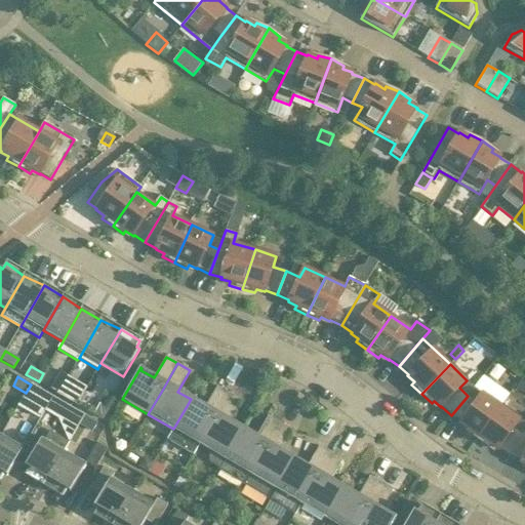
[(43,392),(31,385),(26,393),(39,400),(43,392)]
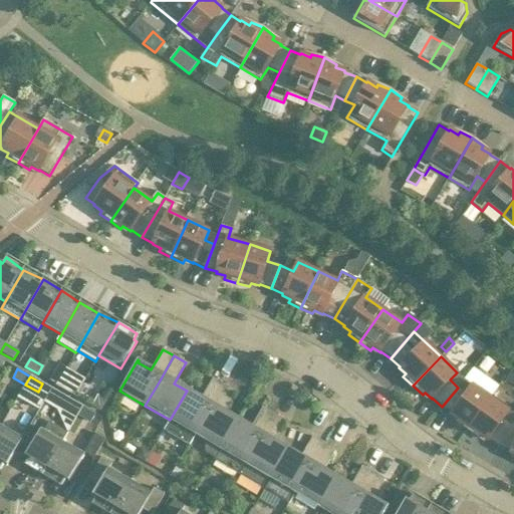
[(189,445),(195,435),(210,410),(224,384),(213,378),(201,399),(187,391),(170,420),(164,431),(189,445)]
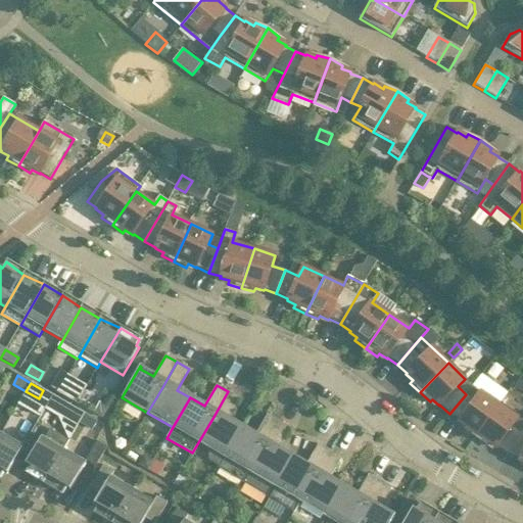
[(449,414),(460,421),(459,422),(467,427),(465,430),(475,438),(500,405),(472,386),(466,394),(449,414)]
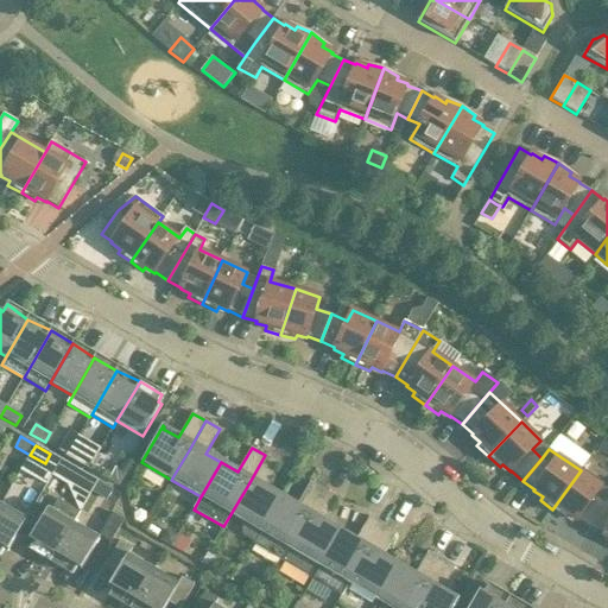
[(265,455),(248,485),(230,514),(242,521),(242,534),(254,542),(280,498),(264,488),(278,463),(265,455)]
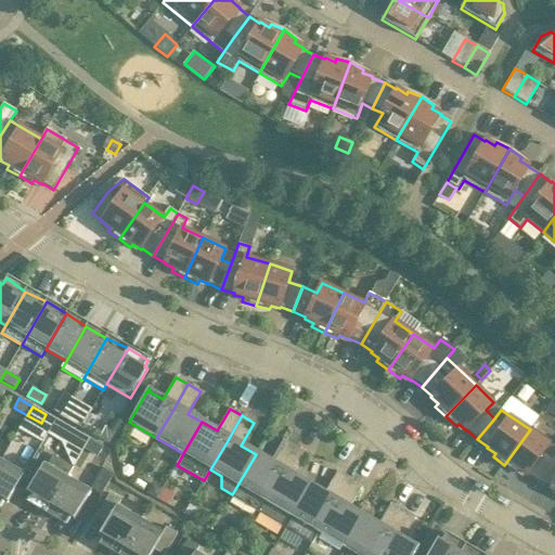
[(108,443),(115,431),(105,426),(98,437),(108,443)]
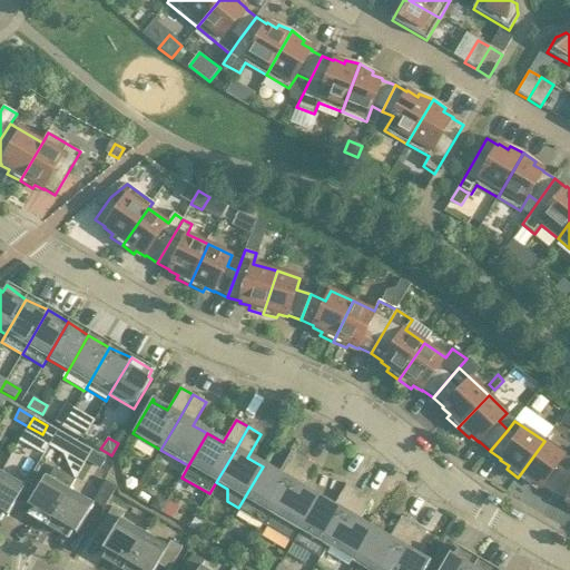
[(568,471),(567,471),(558,465),(564,455),(544,441),(518,478),(530,487),(532,483),(541,489),(541,488),(553,495),(568,471)]
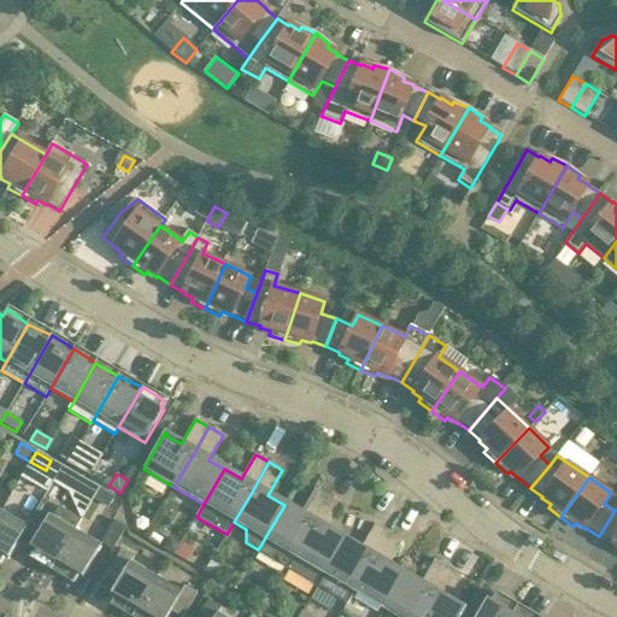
[(78,489),(94,499),(99,489),(84,480),(78,489)]
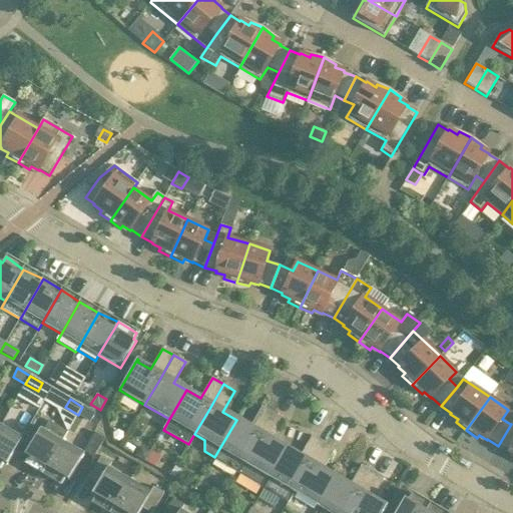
[(95,414),(82,407),(78,415),(90,422),(95,414)]
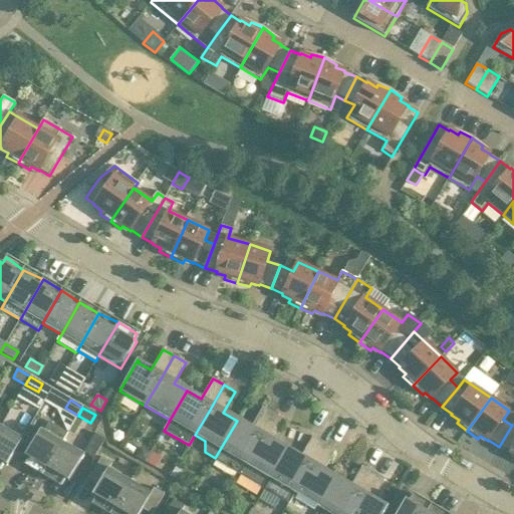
[(245,464),(259,439),(274,415),(262,408),(250,429),(237,421),(215,458),(214,460),(239,475),(245,464)]
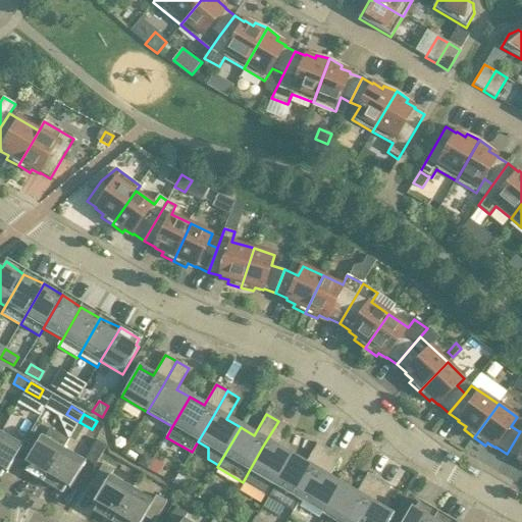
[(278,421),(263,446),(249,471),(243,482),(268,497),(292,457),(277,449),(290,427),(278,421)]
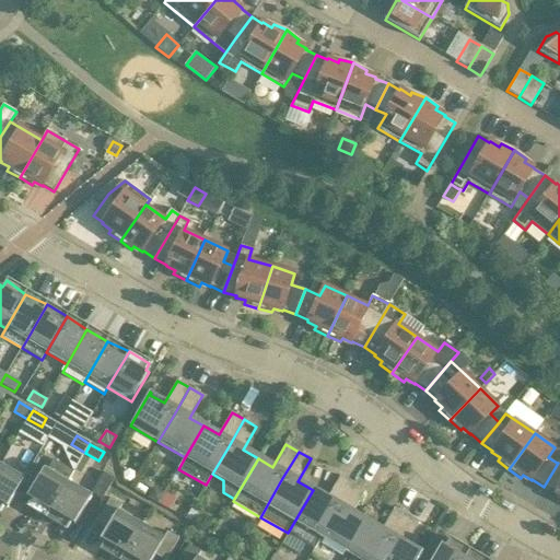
[(558,463),(544,487),(556,493),(556,494),(559,496),(559,457),(557,463),(558,463)]
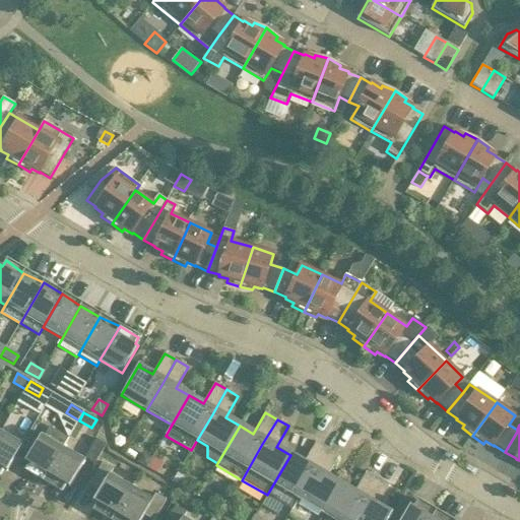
[(1,431),(0,432),(0,474),(3,469),(6,471),(22,444),(1,431)]
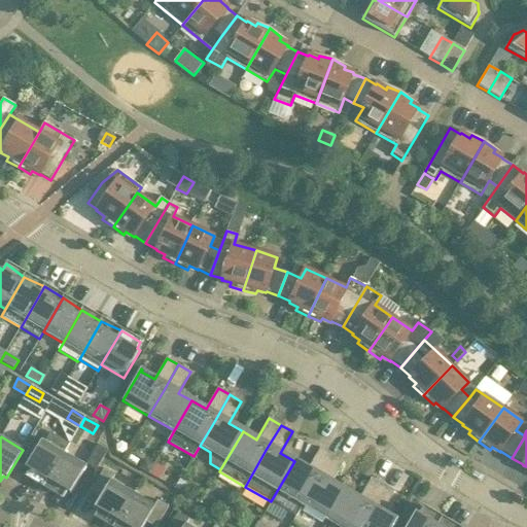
[(45,485),(64,453),(42,440),(26,467),(29,469),(25,476),(45,485)]
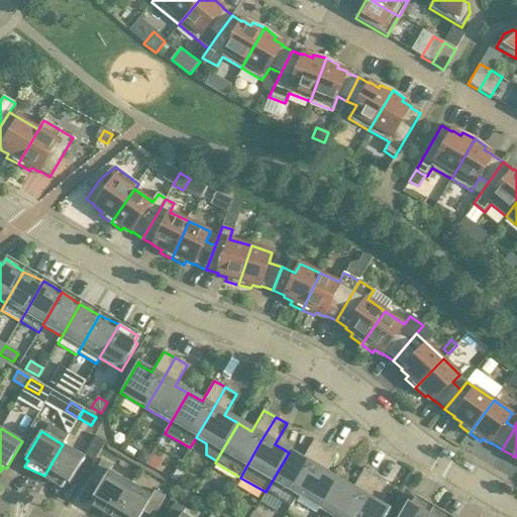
[(105,442),(95,436),(84,455),(94,461),(105,442)]
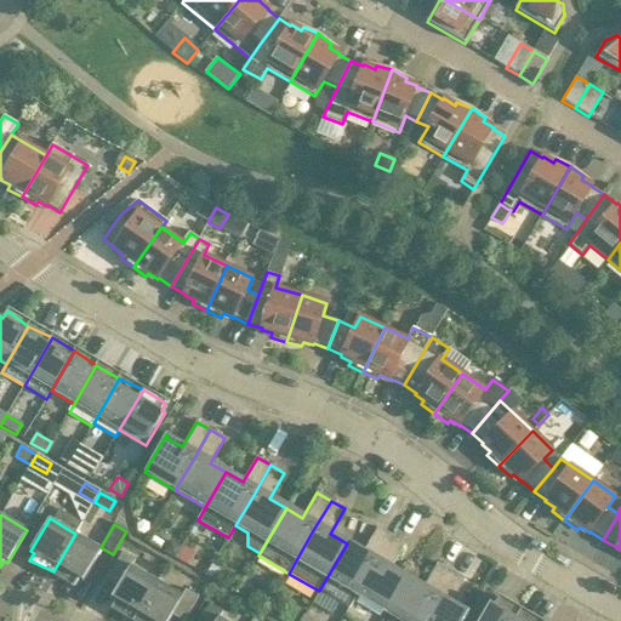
[(355,596),(374,567),(391,536),(377,528),(363,553),(347,543),(319,591),(349,609),(355,596)]
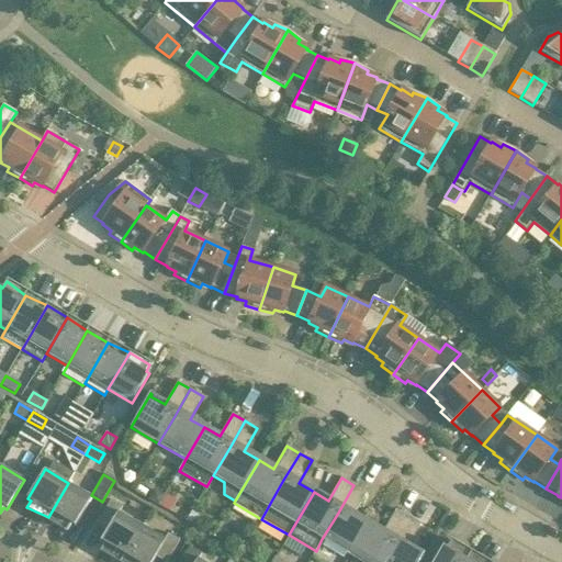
[(92,497),(68,483),(48,517),(67,531),(71,525),(75,527),(92,497)]
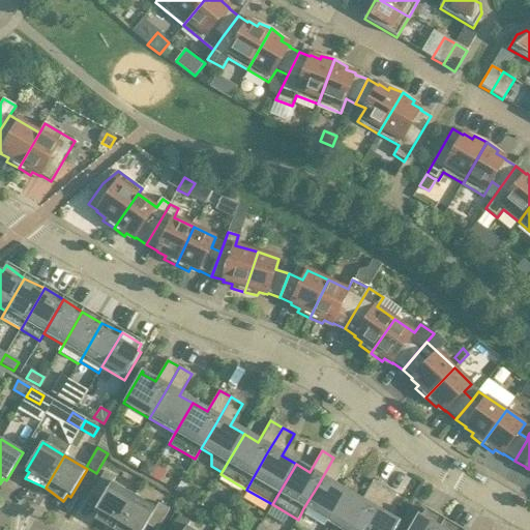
[(333,458),(319,483),(303,508),(329,524),(347,494),(333,486),(346,464),(333,458)]
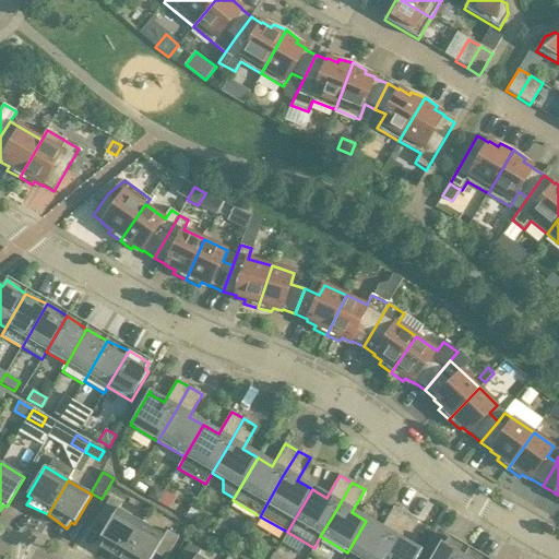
[(154,486),(147,497),(158,502),(164,492),(165,491),(154,486)]
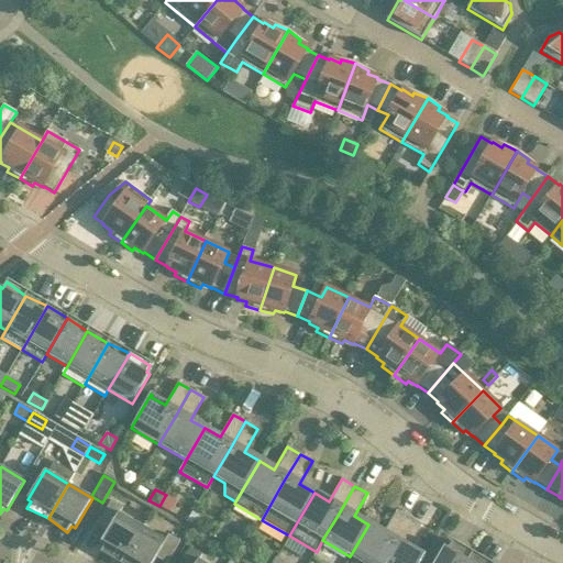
[(159,506),(168,512),(175,500),(166,495),(165,496),(159,506)]
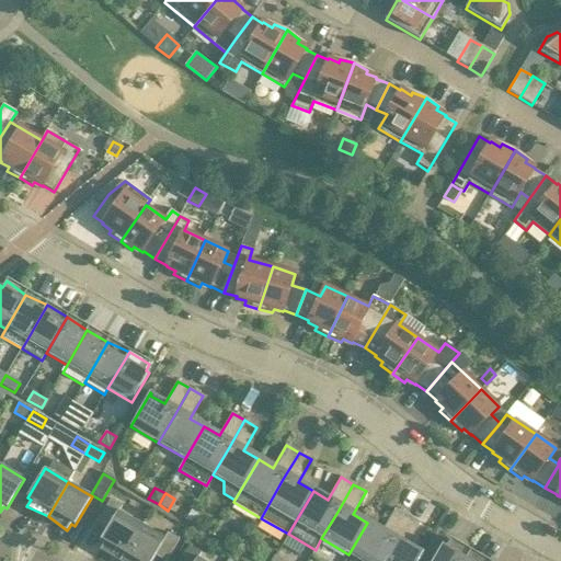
[(122,559),(141,525),(119,512),(122,506),(111,500),(98,522),(107,528),(101,540),(104,542),(100,549),(122,559)]
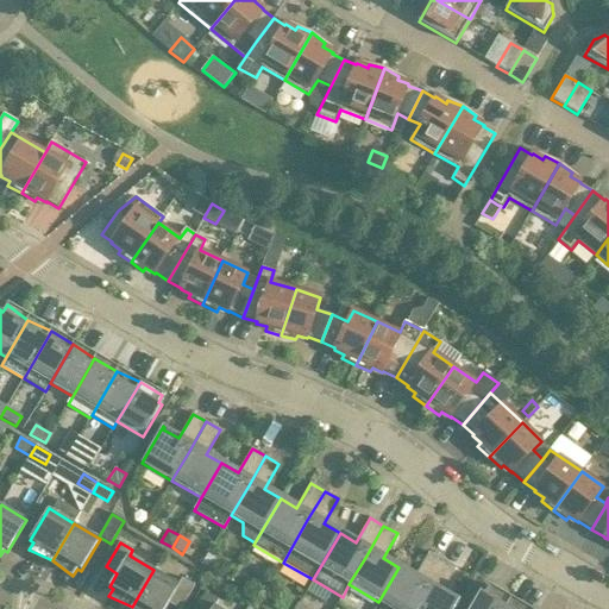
[(390,608),(414,608),(426,590),(443,560),(429,552),(415,577),(399,567),(378,602),(390,608)]
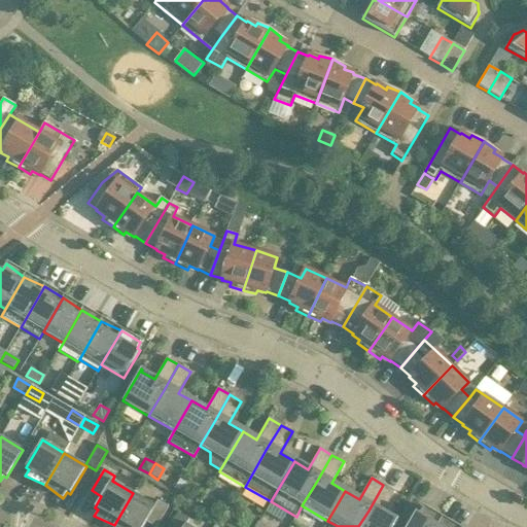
[(180,481),(175,489),(181,492),(185,484),(180,481)]
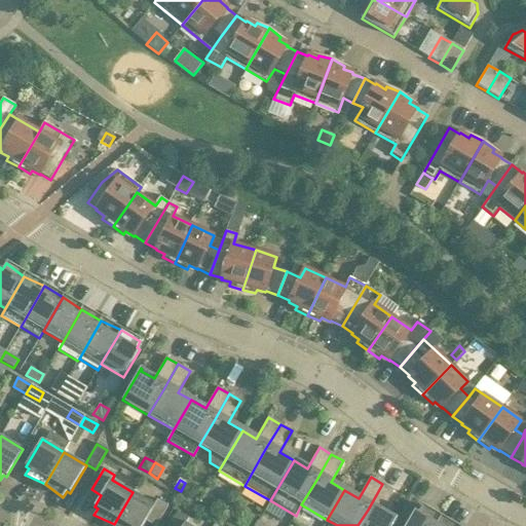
[(382,484),(368,510),(358,525),(391,525),(397,518),(395,520),(381,512),(393,491),(382,484)]
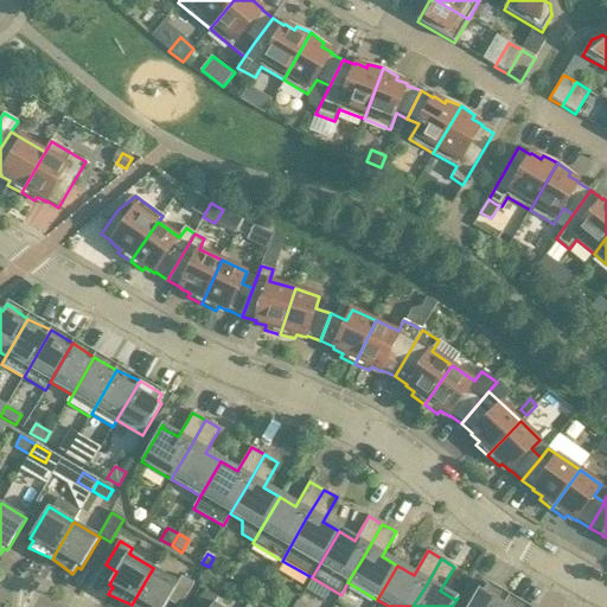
[(178,582),(153,568),(132,605),(134,606),(165,606),(168,602),(177,606),(180,606),(195,583),(181,576),(178,582)]
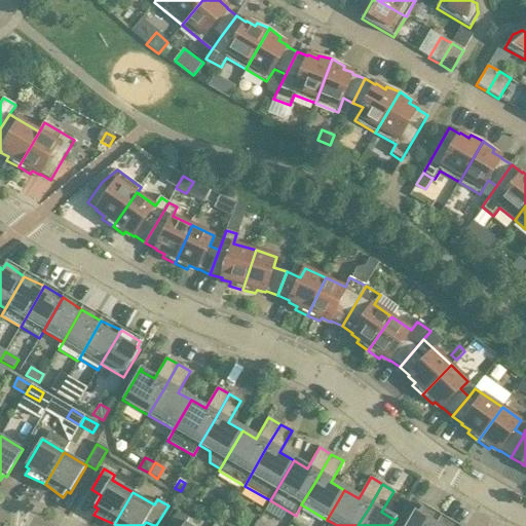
[(405,525),(435,525),(441,517),(421,506),(418,513),(415,511),(405,525)]
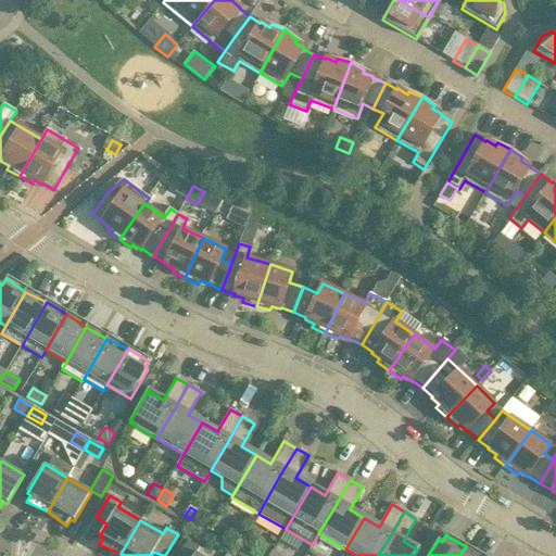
[(201,555),(197,553),(200,547),(188,541),(178,555),(201,555)]
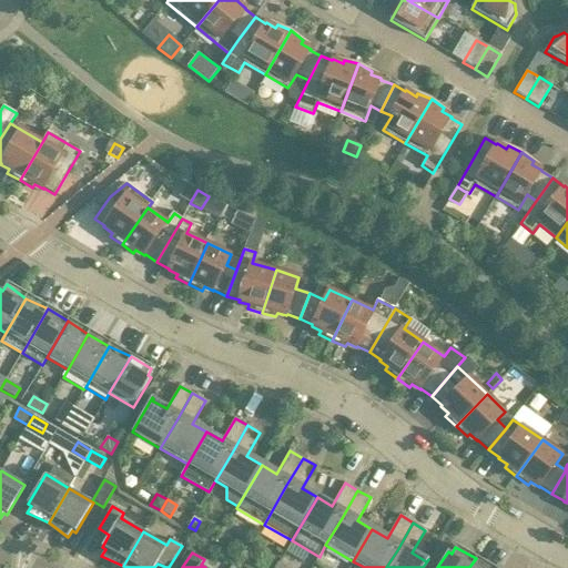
[(488,567),(476,558),(469,567),(488,567)]
